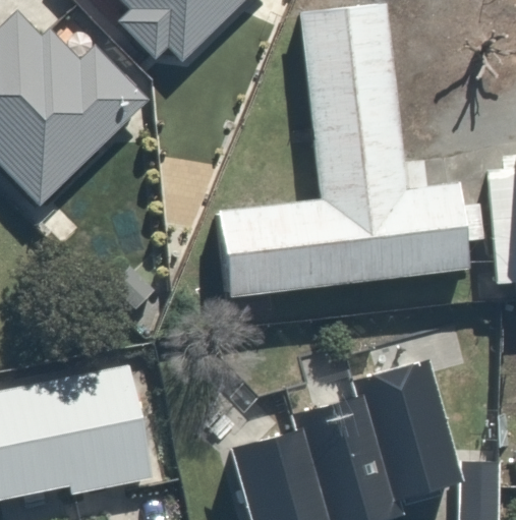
[(122,0),(131,8),(118,21),(158,62),(170,51),(184,65),(250,0),(122,0)]
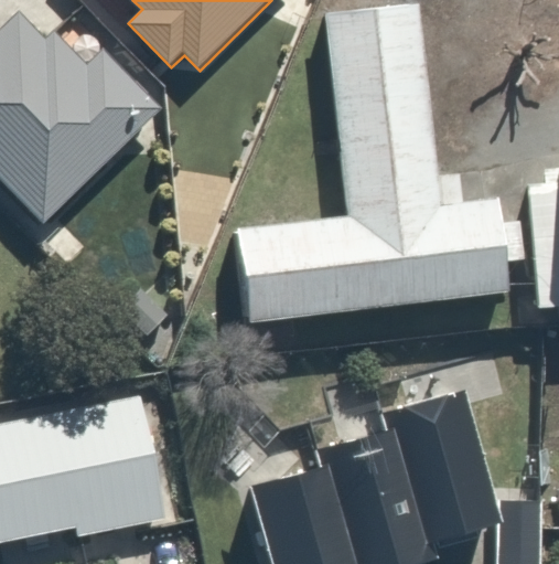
[(509,291),(511,262),(507,223),(504,197),(469,202),(466,176),(433,179),(419,2),(325,14),(347,217),(238,226),(250,321),(509,291)]
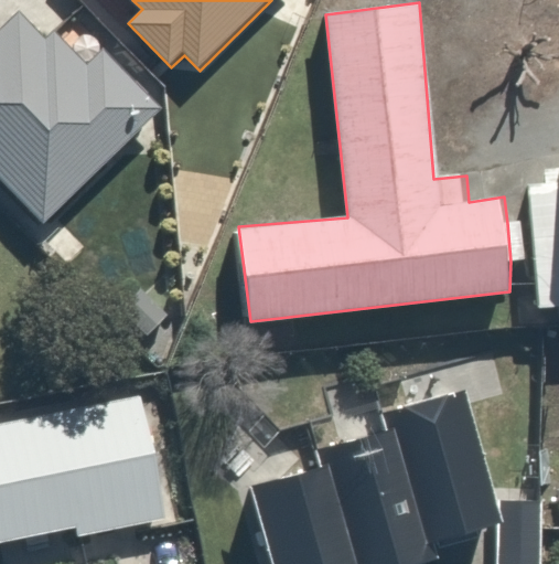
[(0,30),(0,173),(45,221),(163,107),(106,46),(88,63),(56,31),(50,38),(22,9),(0,30)]
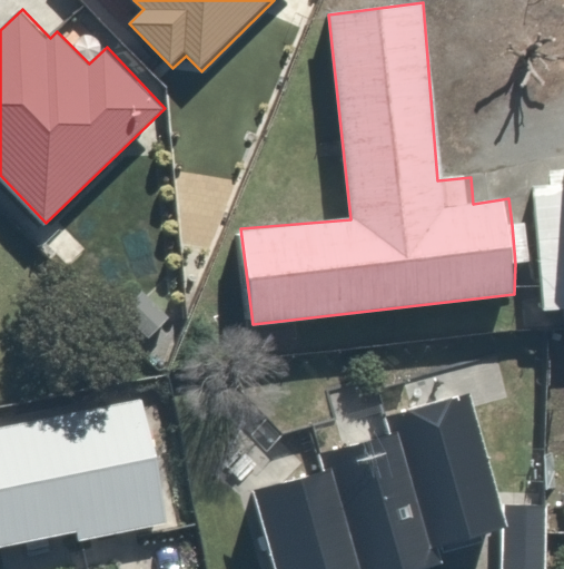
[(422,568),(442,563),(437,546),(505,526),(468,394),(387,417),(391,431),(317,452),(322,467),(248,487),(271,568),(422,568)]
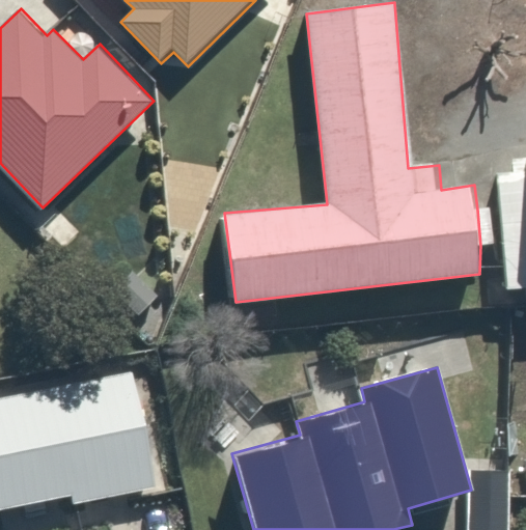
[(0,397),(0,509),(74,495),(75,504),(159,487),(136,370),(0,397)]
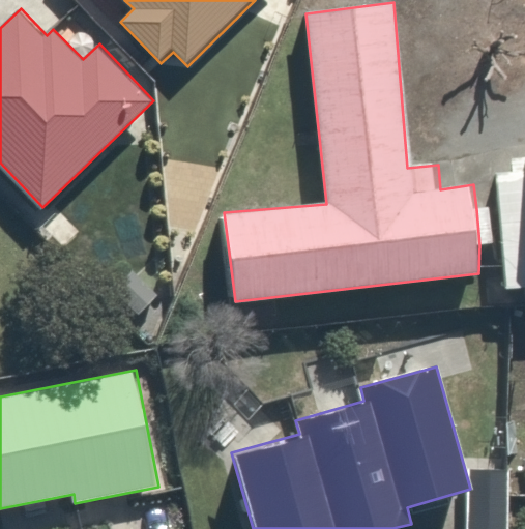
[(511,528),(514,469),(472,467),(469,528),(511,528)]
